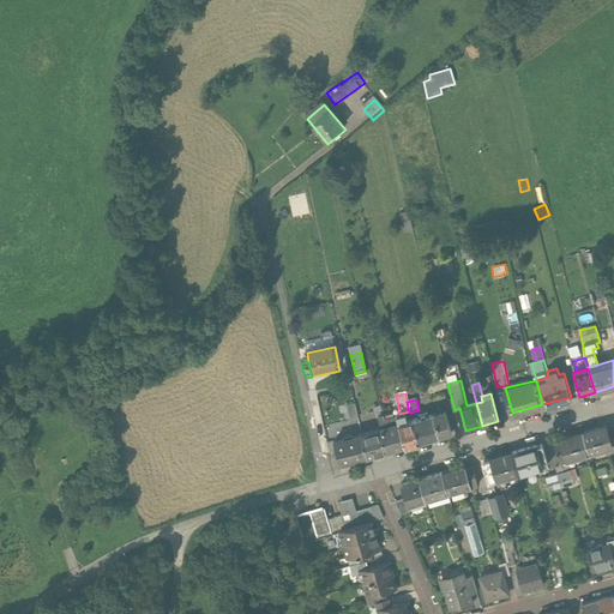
[(355,405),(345,408),(349,422),(359,420),(355,405)]
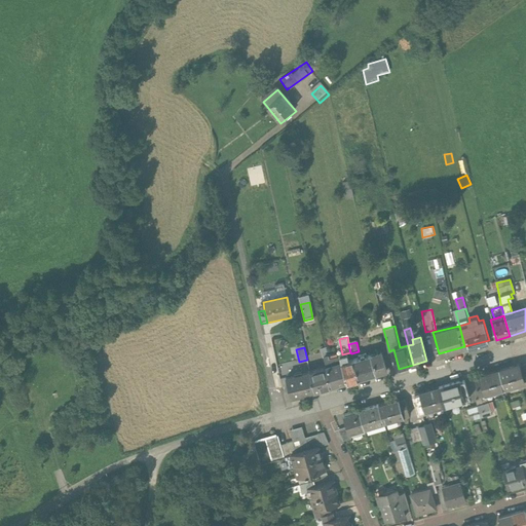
[(381,351),(371,354),(377,375),(387,372),(381,351)]
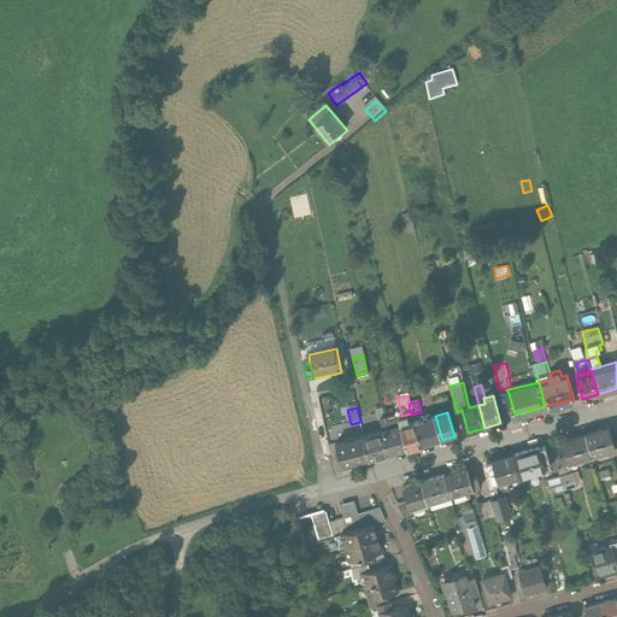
[(435,416),(421,419),(422,423),(421,423),(427,445),(442,440),(435,416)]
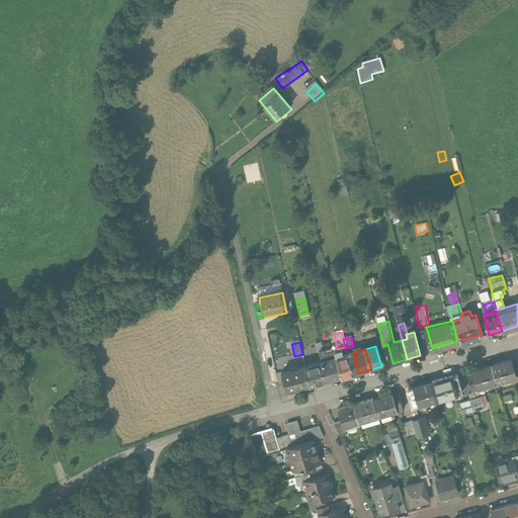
[(358,373),(353,355),(346,357),(344,350),(337,352),(344,377),(358,373)]
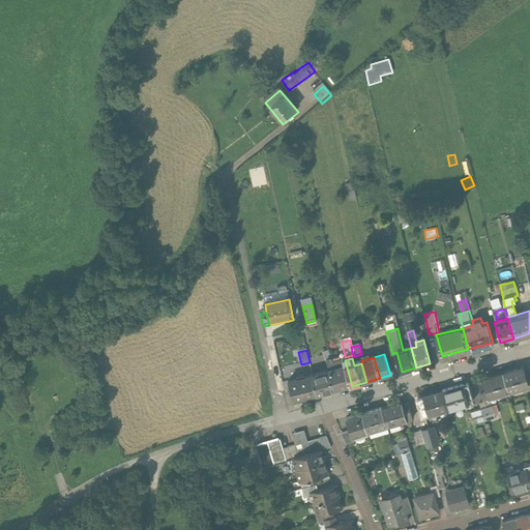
[(345,360),(334,362),(333,359),(329,360),(332,371),(337,390),(352,386),(345,360)]
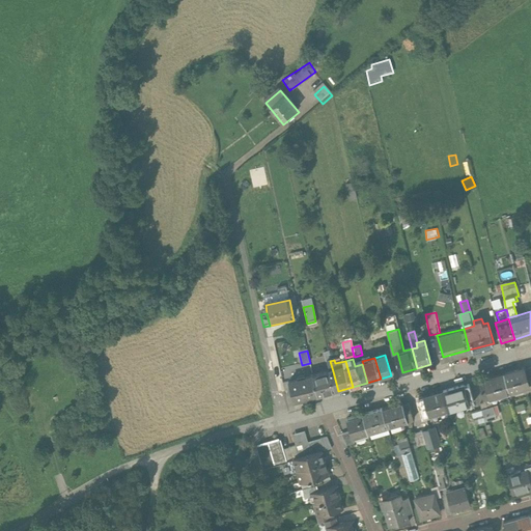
[(524,368),(505,374),(510,393),(529,387),(528,385),(530,384),(530,371),(530,369),(525,371),(524,368)]
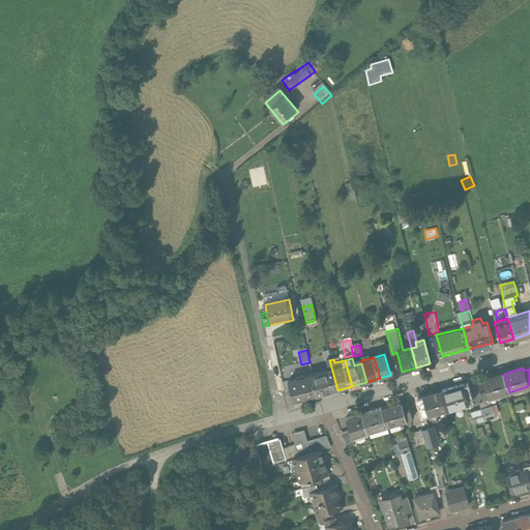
[(332,371),(316,376),(321,394),(337,390),(332,371)]
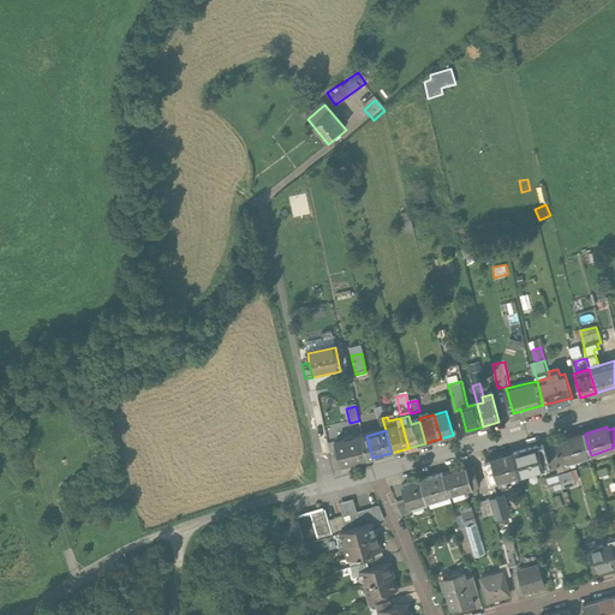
[(591,455),(585,434),(572,437),(574,448),(577,447),(580,458),(591,455)]
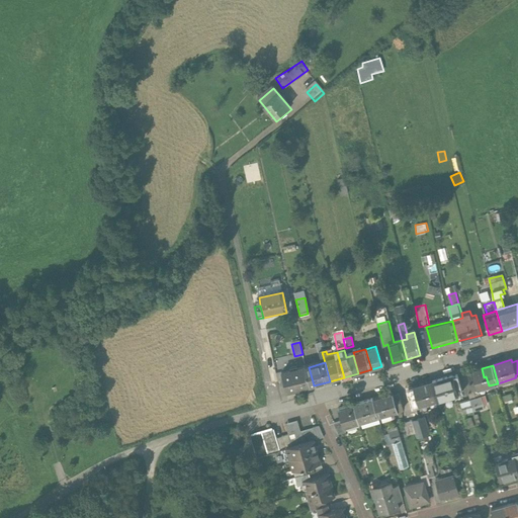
[(309,367),(281,374),(286,394),(314,385),(309,367)]
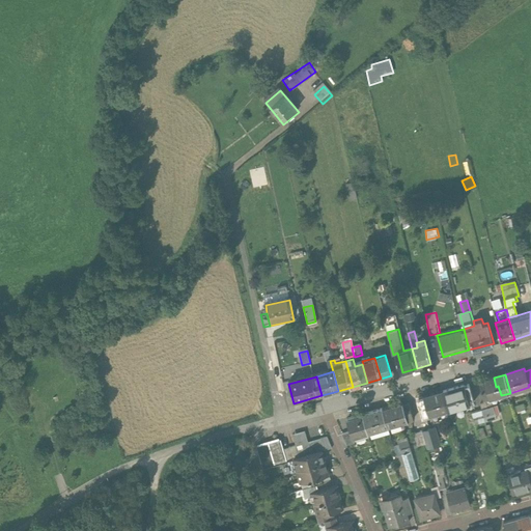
[(494,378),(484,380),(487,389),(480,391),(483,400),(490,398),(490,399),(501,395),(498,386),(496,387),(494,378)]
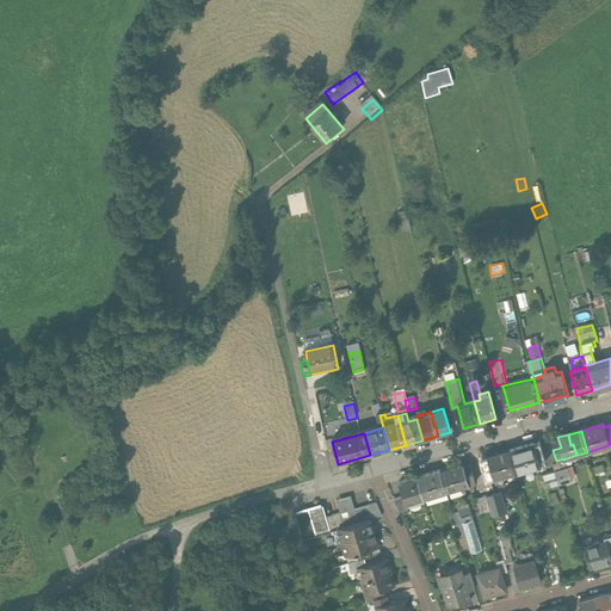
[(532,445),(510,451),(516,473),(538,467),(538,463),(544,462),(541,445),(534,448),(532,445)]
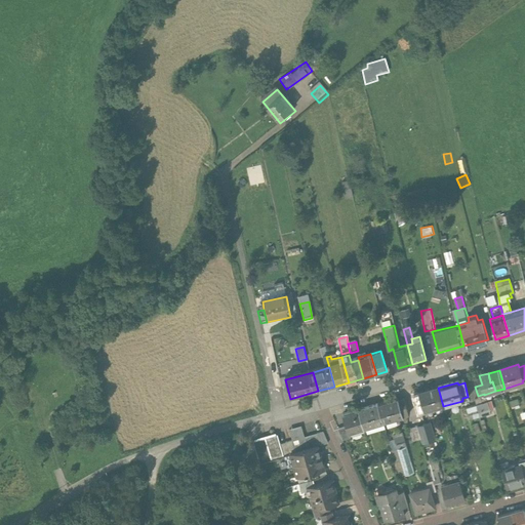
[(438,388),(418,394),(419,396),(413,398),(417,413),(423,411),(423,412),(443,406),(438,388)]
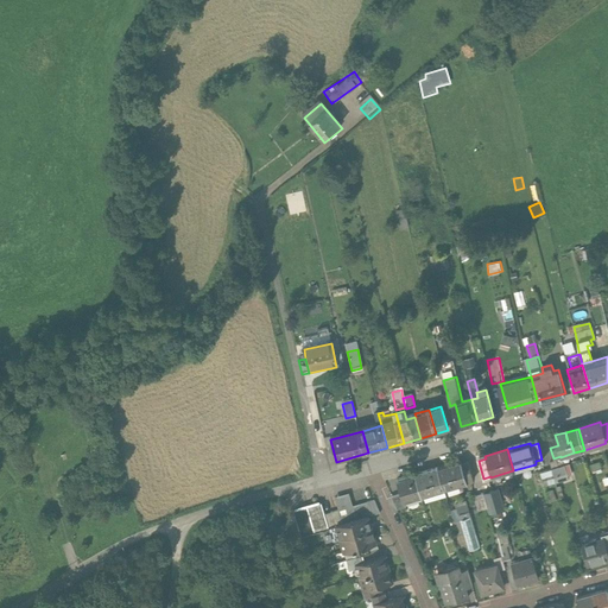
[(460,462),(437,469),(444,492),(467,485),(467,483),(474,481),(468,463),(461,466),(460,462)]
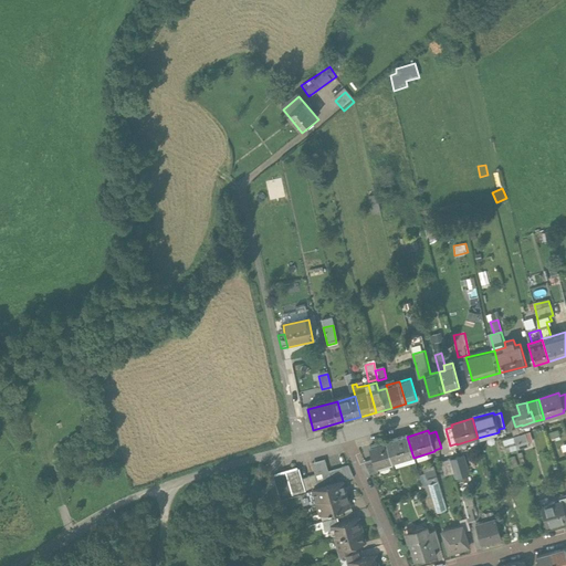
[(519,431),(515,430),(512,431),(513,438),(516,448),(522,447),(520,436),(519,431)]
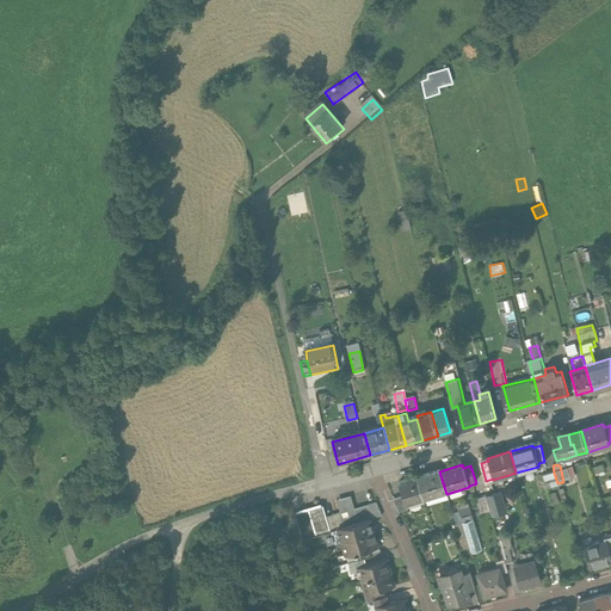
[(567,469),(561,470),(563,482),(571,480),(567,469)]
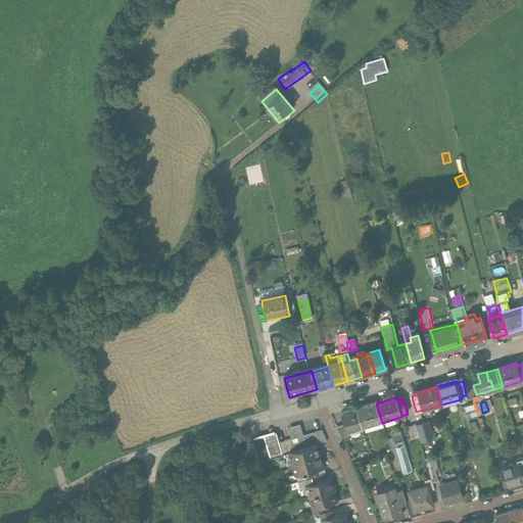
[(376,403),(358,410),(364,428),(382,423),(376,403)]
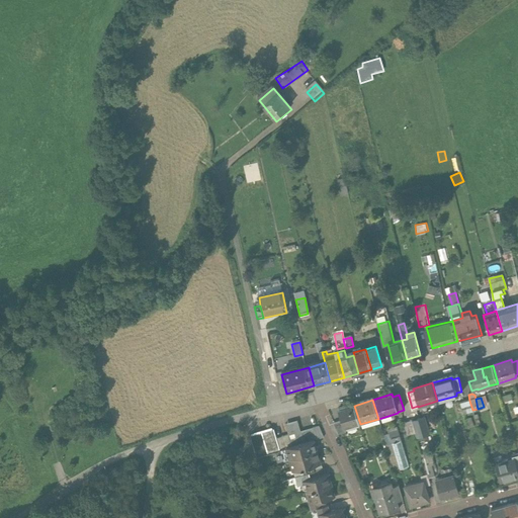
[(472,410),(469,401),(459,403),(462,413),(472,410)]
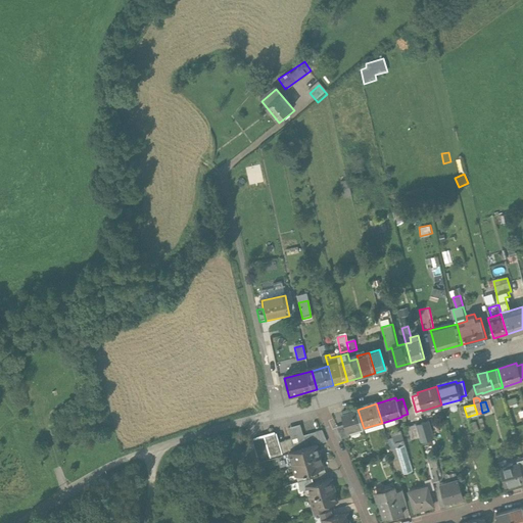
[(358,410),(341,414),(345,426),(347,433),(364,428),(358,410)]
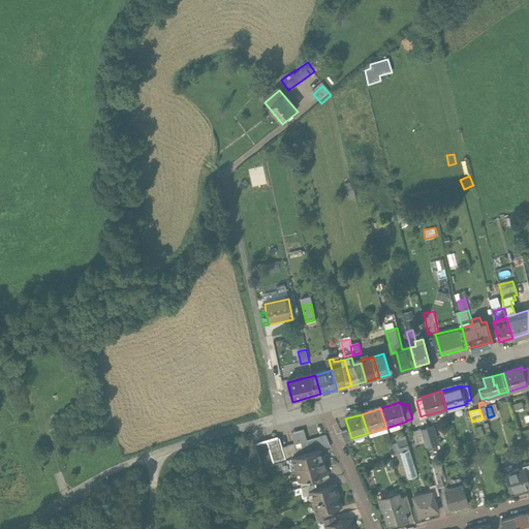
[(439,445),(434,426),(421,430),(426,448),(439,445)]
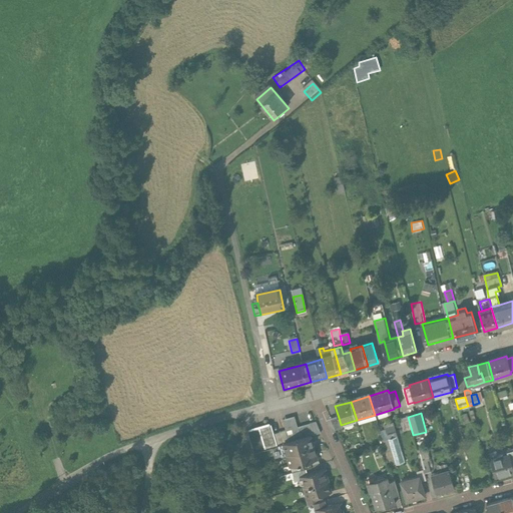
[(339,418),(330,421),(335,432),(342,430),(341,425),(339,418)]
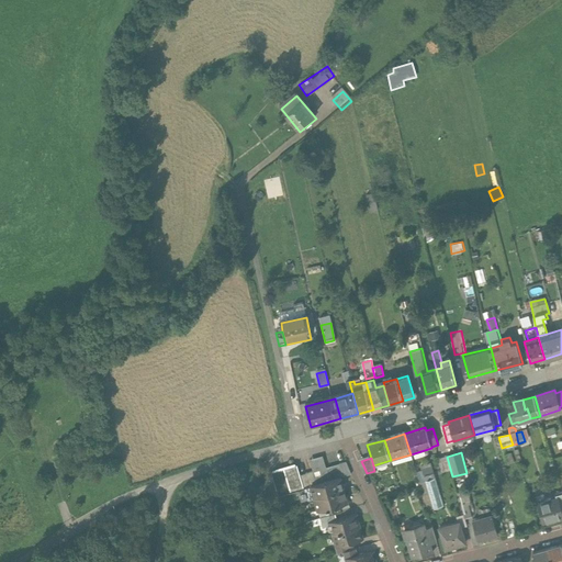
[(346,463),(339,465),(343,478),(351,475),(346,463)]
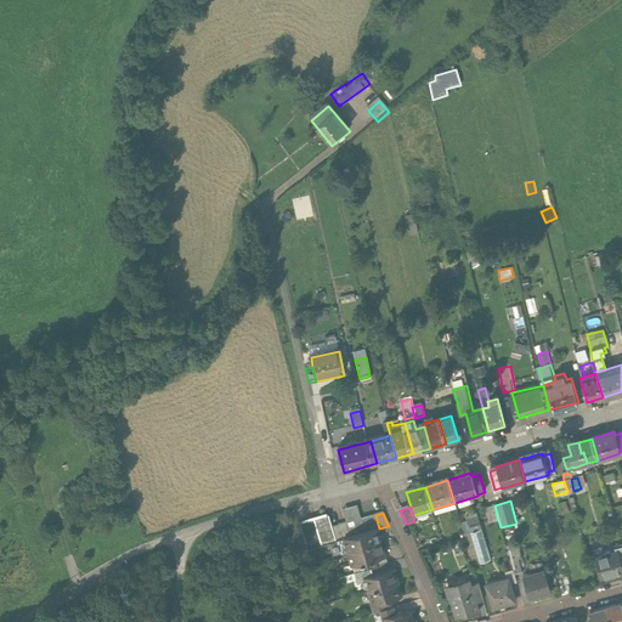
[(375,515),(368,518),(372,532),(375,531),(379,530),(379,529),(375,515)]
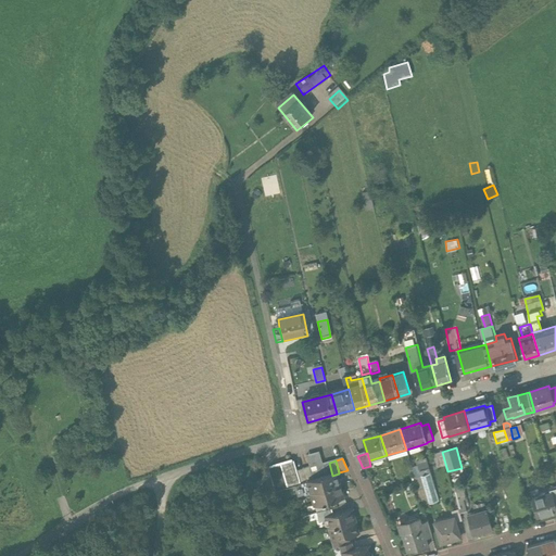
[(438,500),(427,460),(417,464),(418,467),(413,468),(424,504),(438,500)]
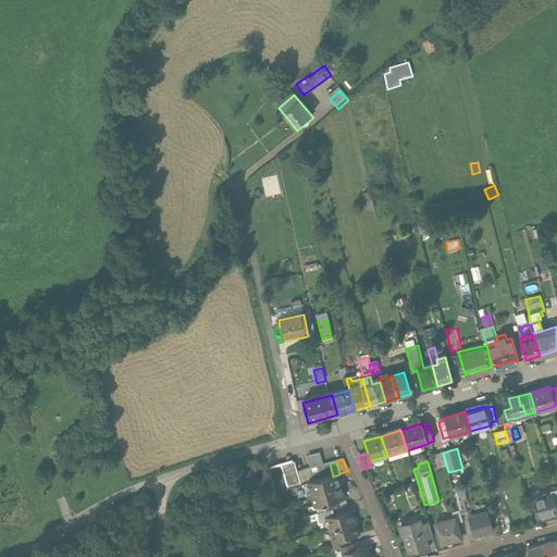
[(330,463),(323,465),(326,478),(333,477),(330,463)]
